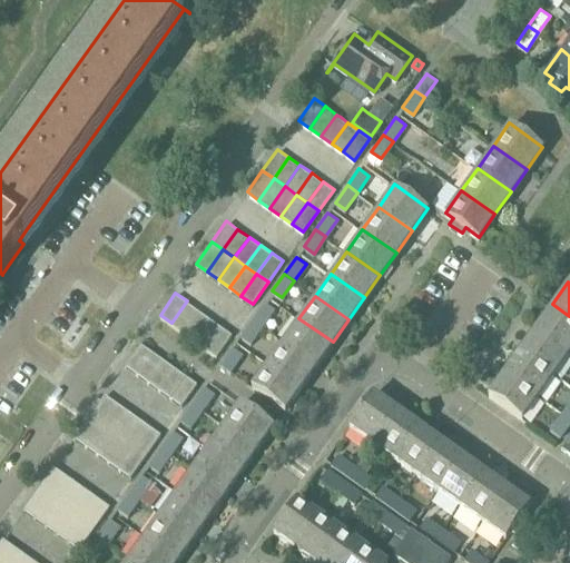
[(187,300),(172,323),(183,331),(198,308),(187,300)]
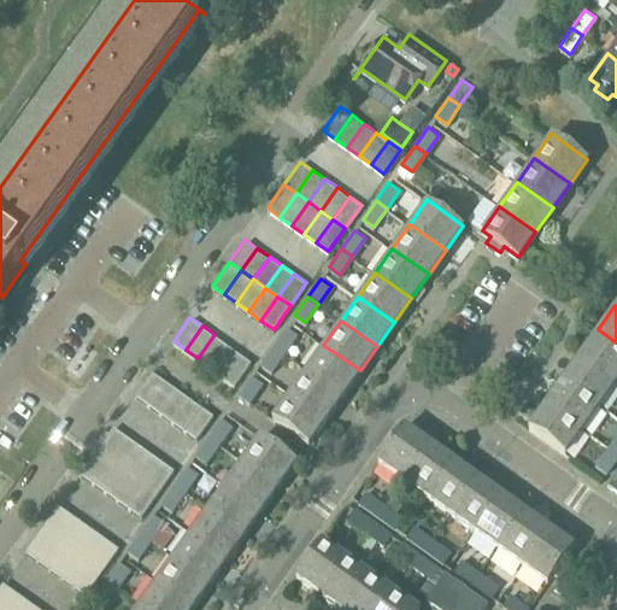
[(287,326),(274,344),(285,352),(298,334),(287,326)]
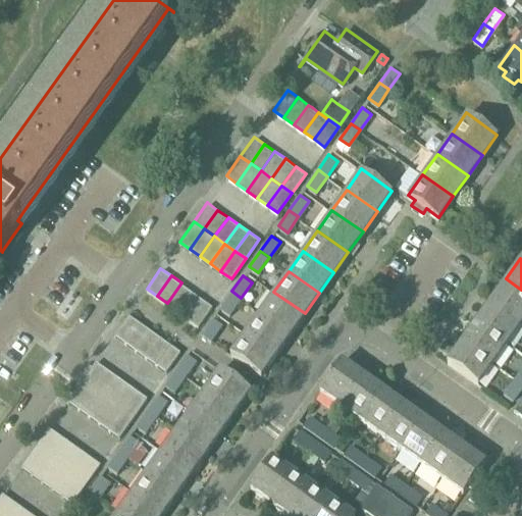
[(521,290),(506,278),(490,299),(521,320),(521,319),(521,290)]
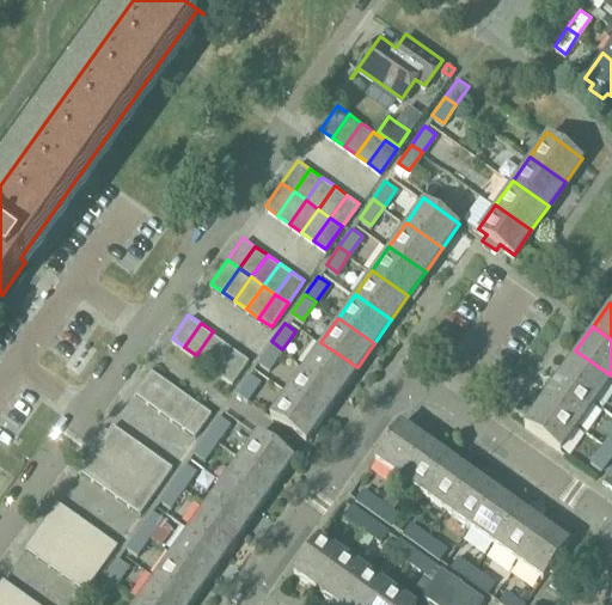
[(213,331),(196,355),(208,364),(225,340),(213,331)]
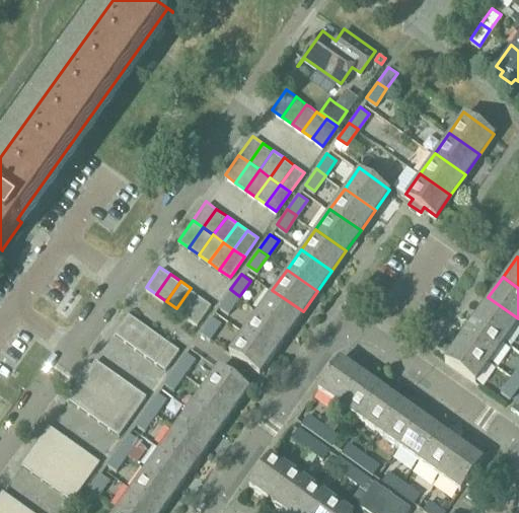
[(191,288),(176,308),(187,315),(201,296),(191,288)]
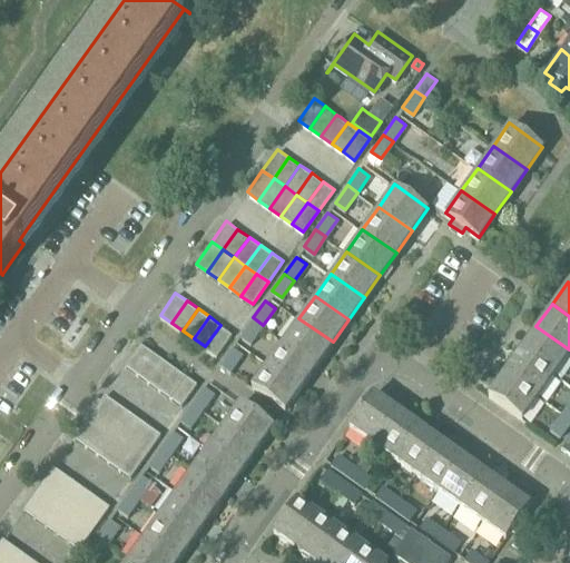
[(253,317),(241,335),(251,342),(263,325),(253,317)]
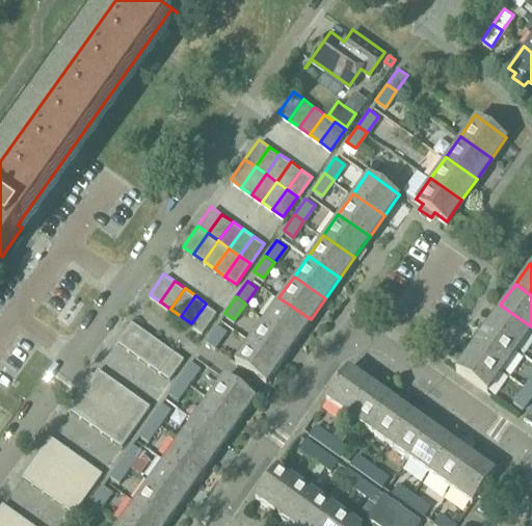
[(278,297),(264,318),(295,340),(311,319),(278,297)]
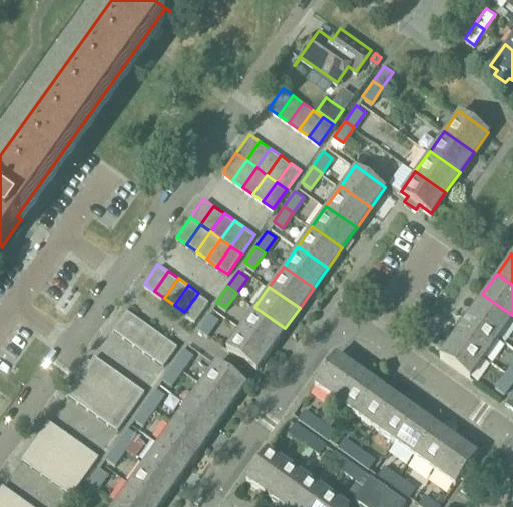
[(198,293),(184,312),(194,319),(208,300),(198,293)]
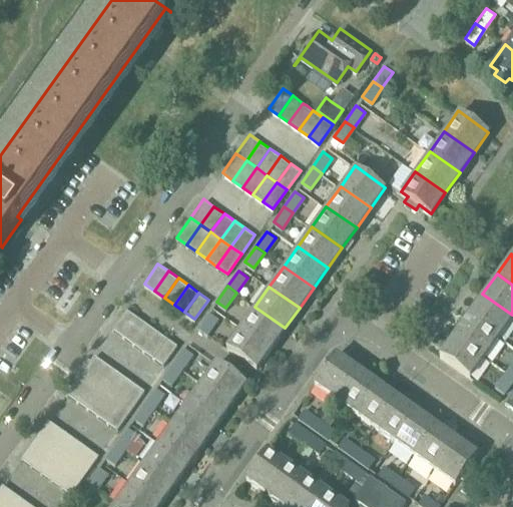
[(482,294),(468,314),(498,335),(512,315),(482,294)]
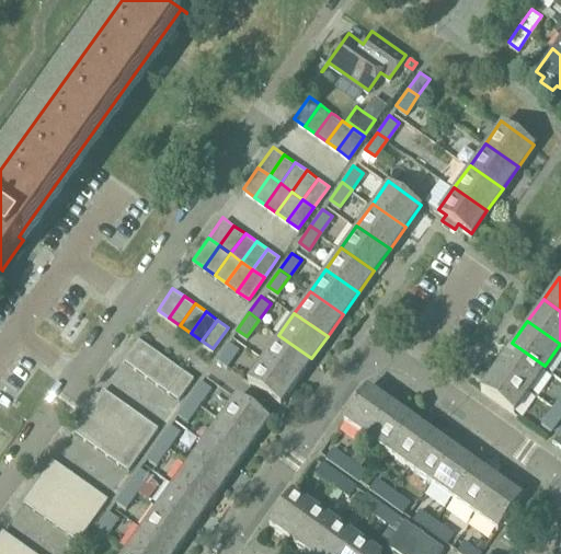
[(278,335),(263,357),(296,380),(311,358),(278,335)]
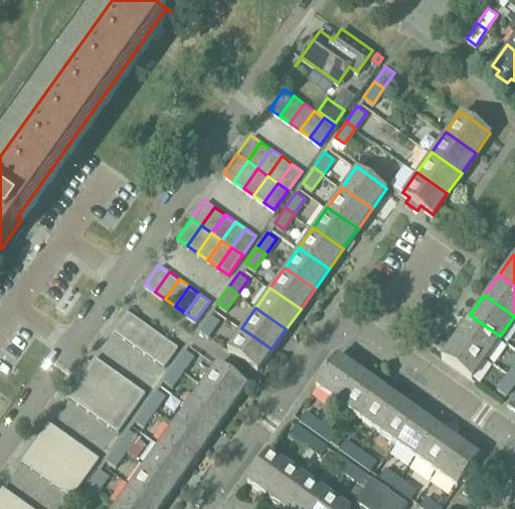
[(127,309),(113,328),(123,336),(137,316),(127,309)]
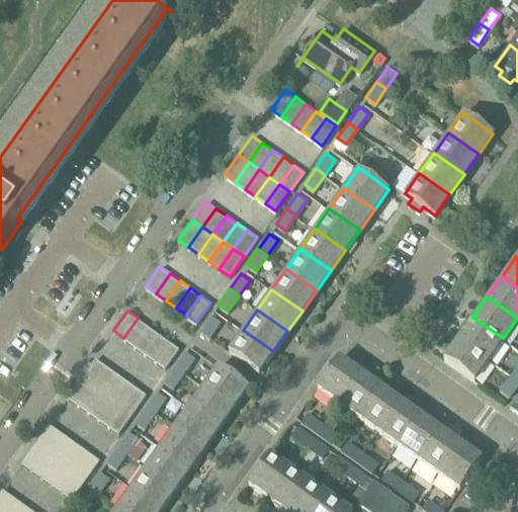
[(211,315),(200,330),(209,337),(221,321),(211,315)]
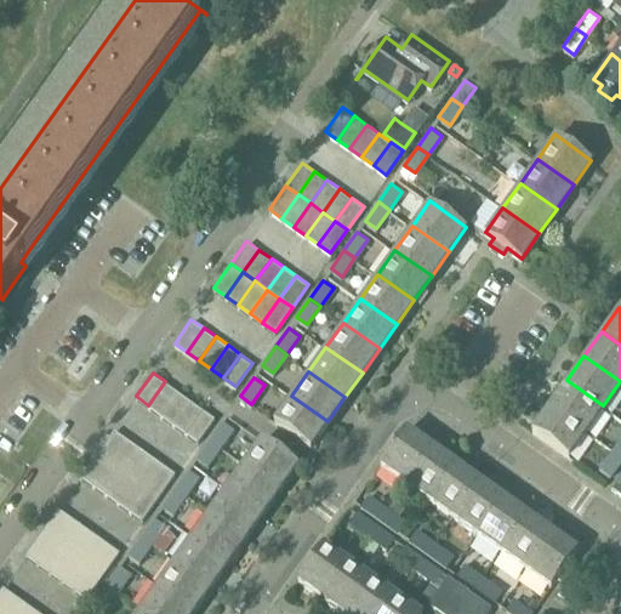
[(567,380),(550,404),(586,430),(603,405),(567,380)]
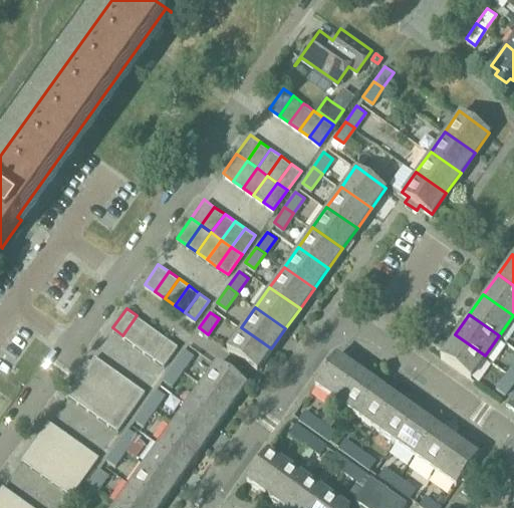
[(137,315),(122,335),(133,342),(147,322),(137,315)]
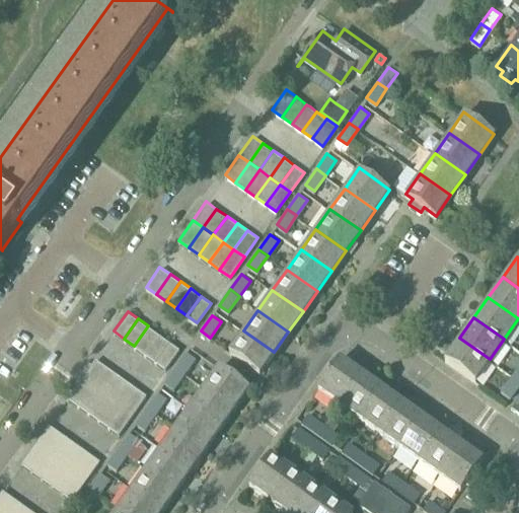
[(148,325),(134,346),(145,353),(159,333),(148,325)]
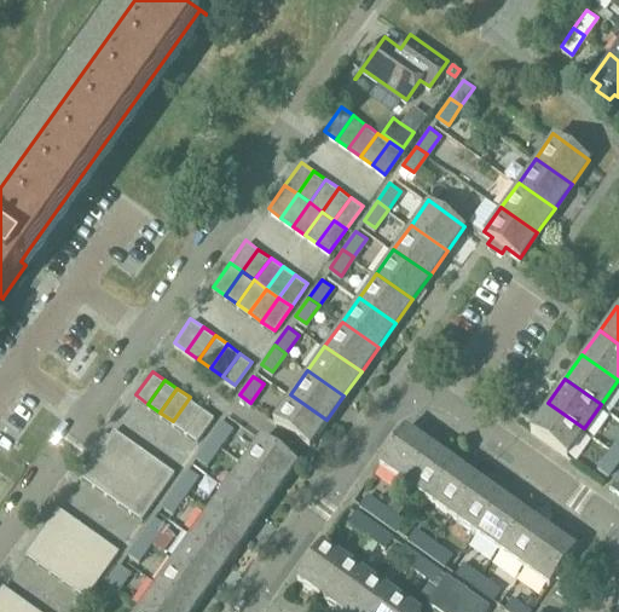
[(290,394),(273,419),(282,423),(277,429),(278,431),(290,439),(295,434),(310,444),(327,420),(290,394)]
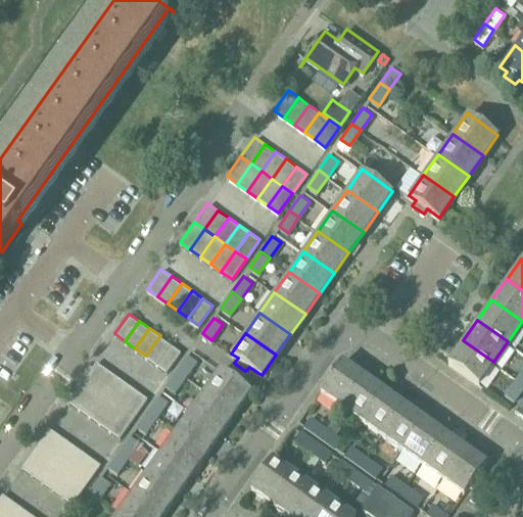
[(160,335),(146,356),(156,363),(171,343),(160,335)]
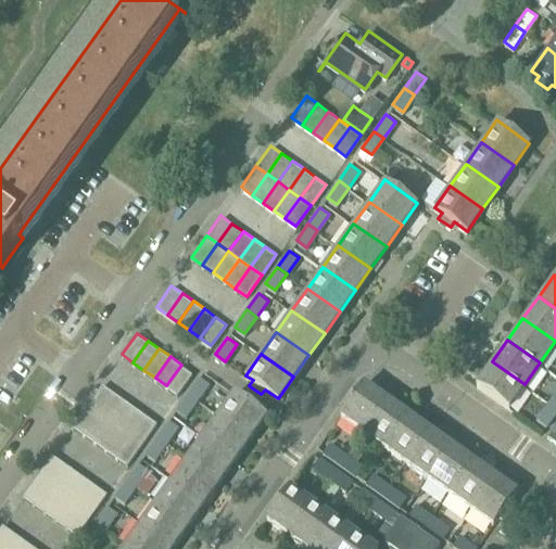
[(492,361),(477,383),(509,406),(525,384),(492,361)]
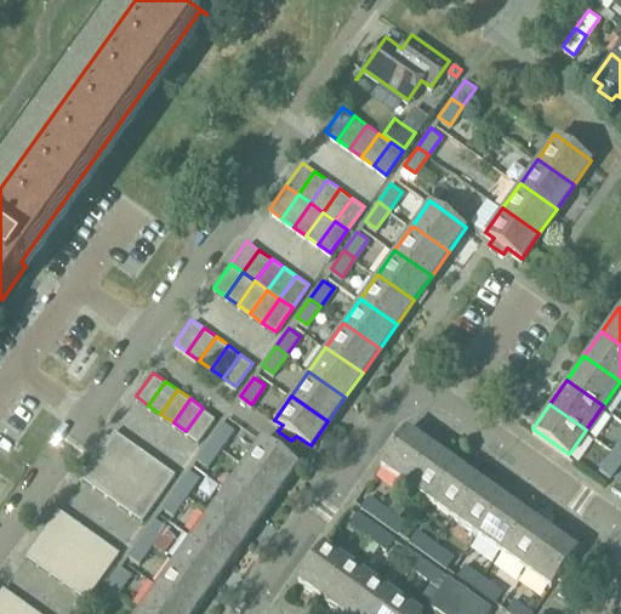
[(203,408),(186,431),(198,439),(215,416),(203,408)]
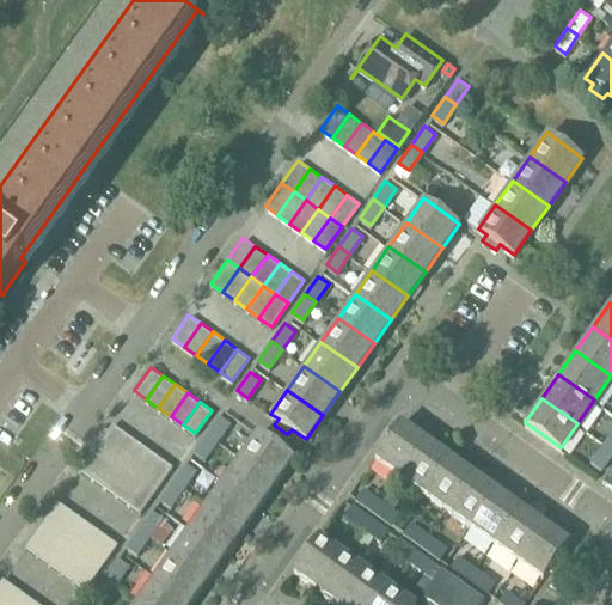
[(220,414),(209,428),(220,437),(231,421),(220,414)]
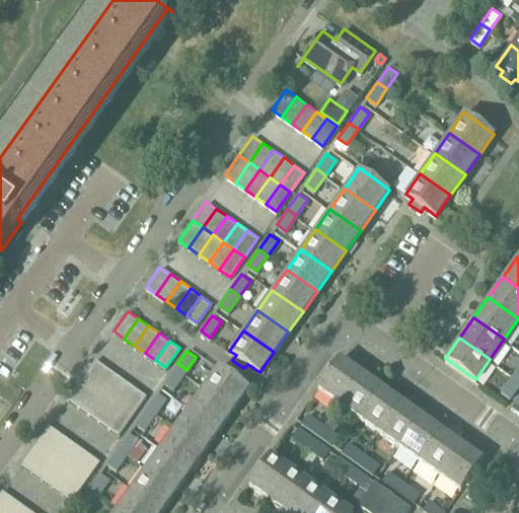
[(340,356),(317,386),(339,401),(360,370),(340,356)]
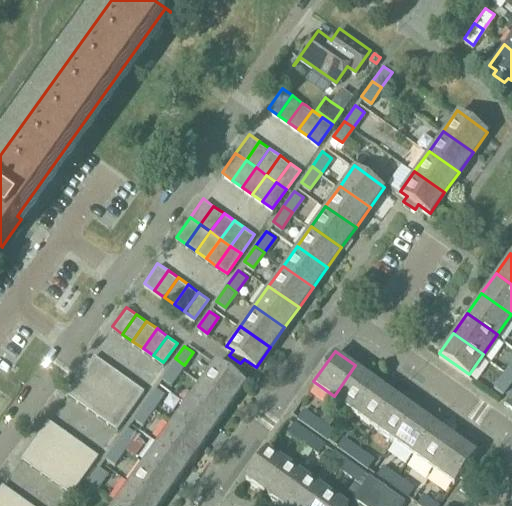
[(94,353),(80,372),(90,379),(104,360),(94,353)]
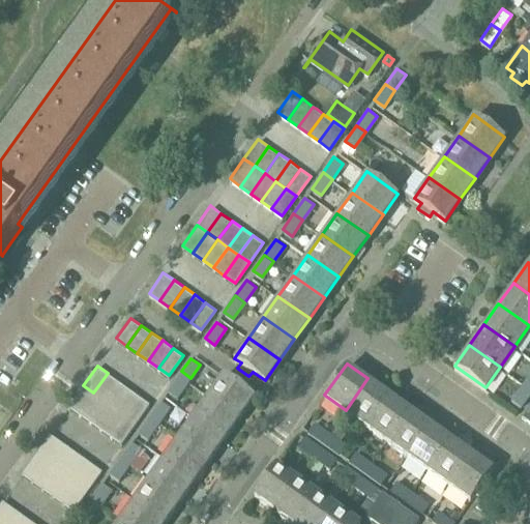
[(181,371),(168,389),(177,397),(190,378),(181,371)]
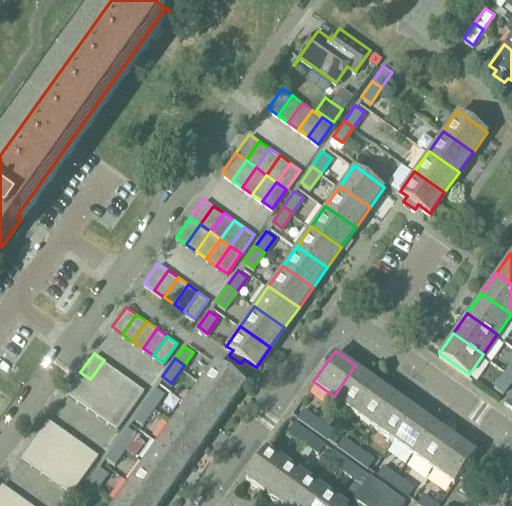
[(104,360),(90,379),(100,386),(114,367),(104,360)]
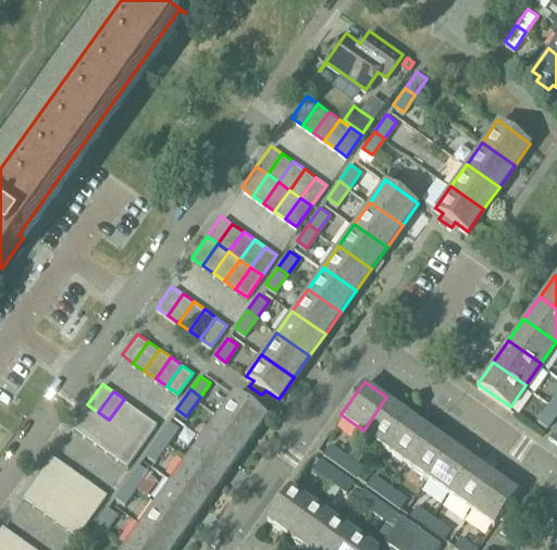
[(234,391),(219,413),(251,437),(268,415),(234,391)]
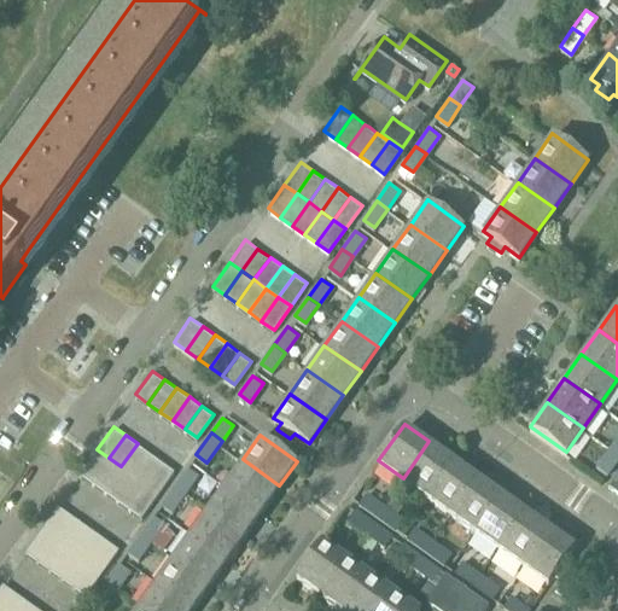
[(429,441),(403,478),(426,495),(453,459),(429,441)]
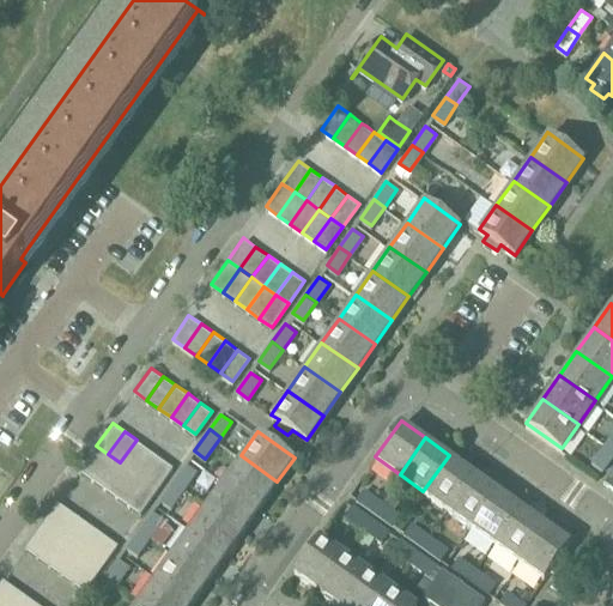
[(137,440),(120,462),(132,471),(149,448),(137,440)]
